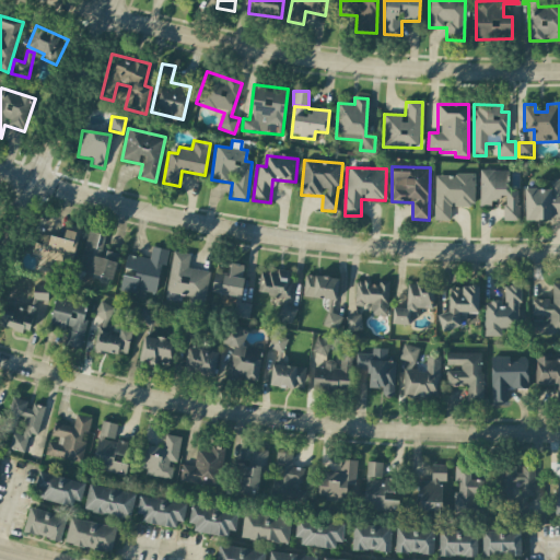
[(479,206),(491,207),(491,201),(503,201),(503,221),(518,221),(518,190),(509,190),(509,171),(480,171),(479,206)]
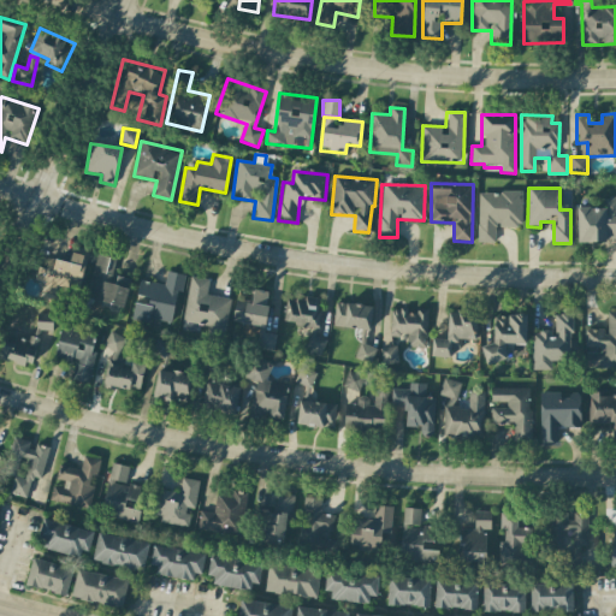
[(522,193),(478,193),(478,242),(495,242),(496,226),(521,226),(522,193)]
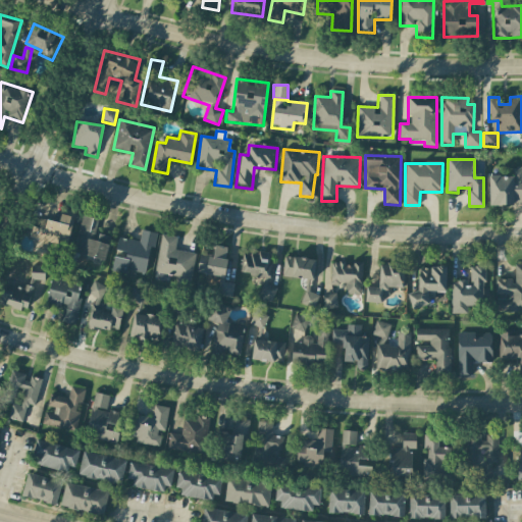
[(488,176),(489,205),(521,204),(521,167),(511,168),(511,176),(488,176)]
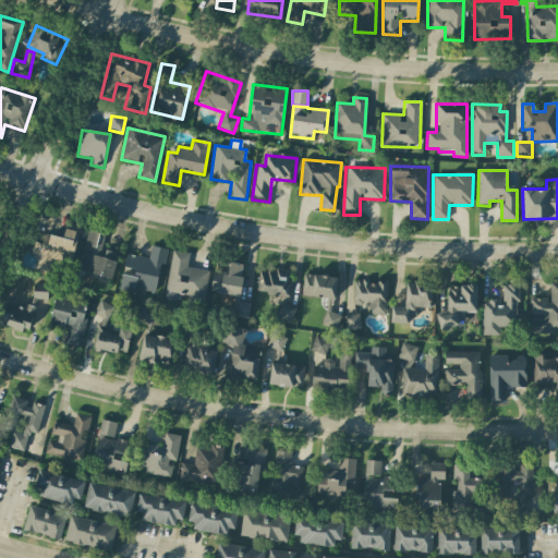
[(32,256),(72,264),(79,228),(65,226),(63,238),(36,232),(32,256)]
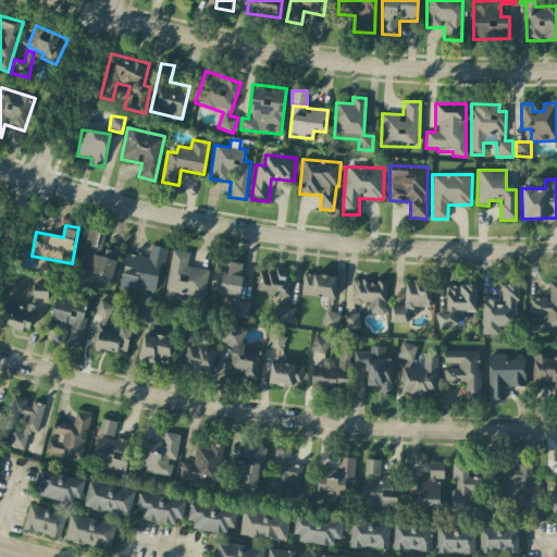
[(112,277),(118,254),(101,249),(104,234),(88,231),(78,270),(112,277)]
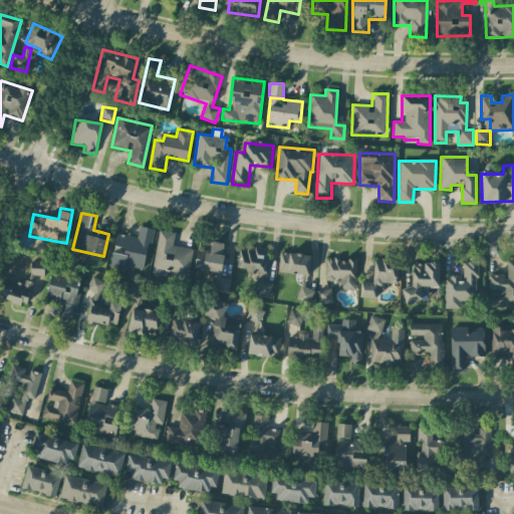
[(145,270),(152,229),(140,226),(137,238),(116,234),(109,267),(124,269),(125,266),(145,270)]
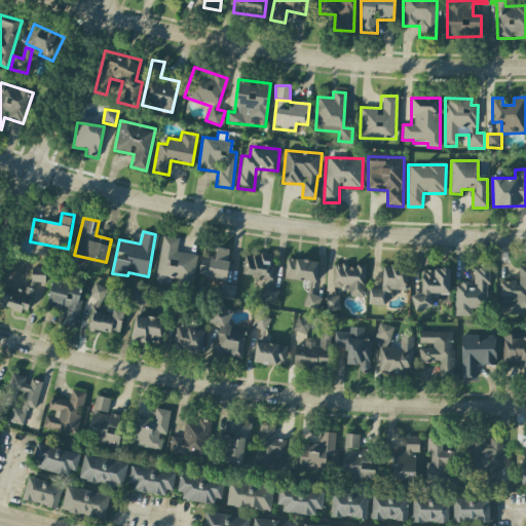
[(196,255),(177,252),(179,238),(161,236),(155,275),(174,277),(174,284),(192,287),(196,255)]
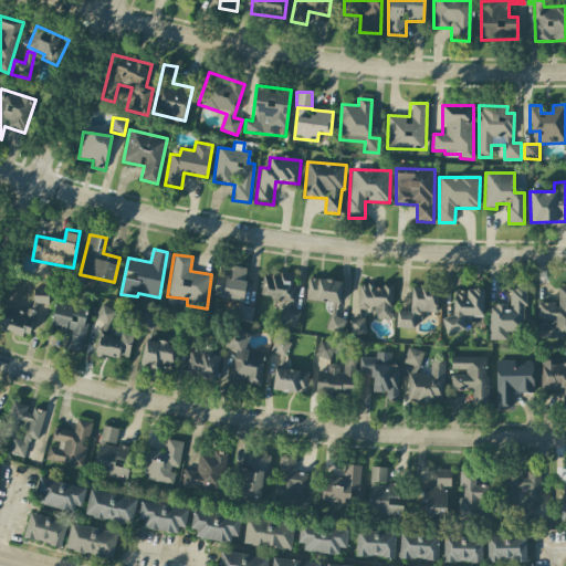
[(217,274),(213,295),(242,301),(249,269),(233,265),(231,278),(217,274)]
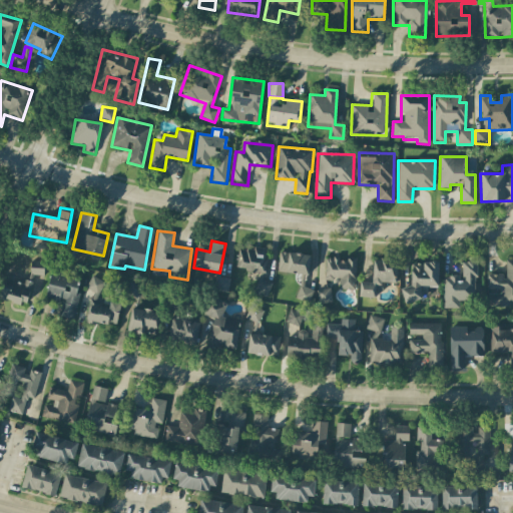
[(235,271),(265,275),(269,250),(238,245),(235,271)]
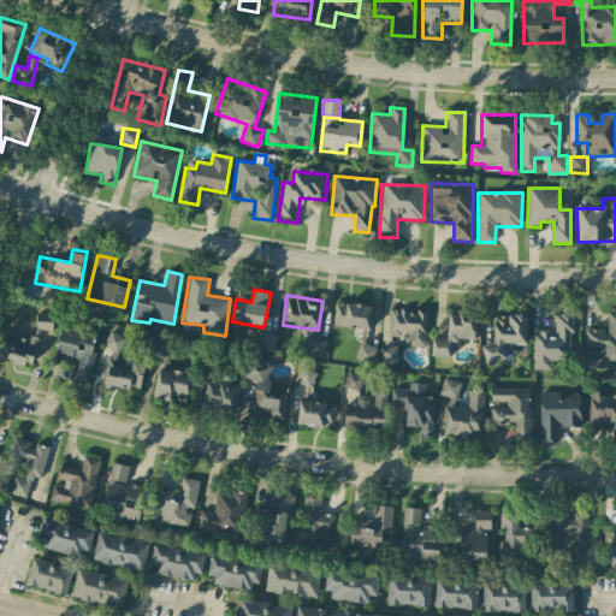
[(373,306),(336,302),(332,326),(371,330),(373,306)]
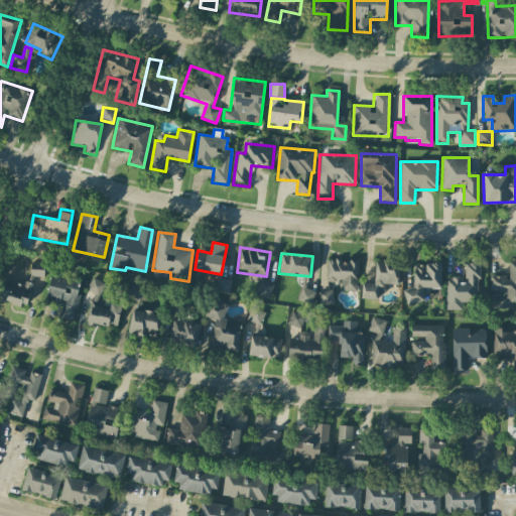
[(328,259),(327,281),(342,282),(341,291),(357,292),(359,259),(349,258),(349,261),(328,259)]
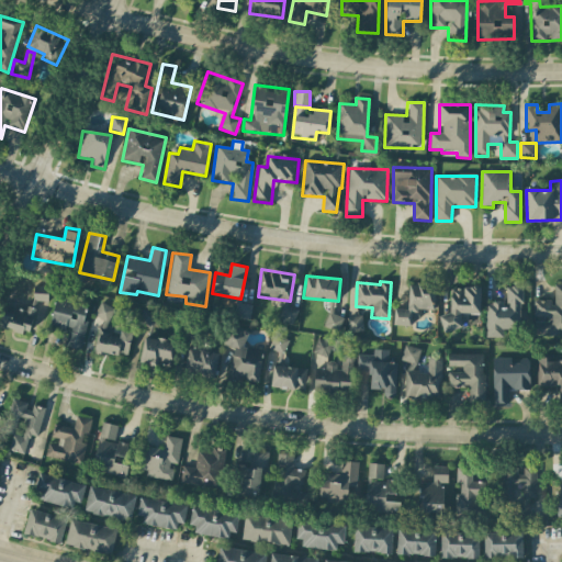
[(393,325),(412,326),(412,317),(420,318),(420,310),(434,310),(436,285),(409,283),(407,310),(394,308),(393,325)]
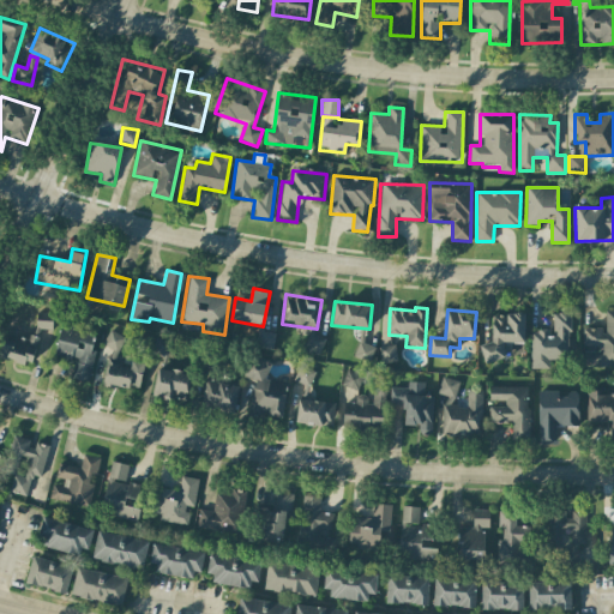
[(613,311),(605,312),(605,329),(583,329),(583,349),(584,349),(584,367),(613,366),(613,311)]
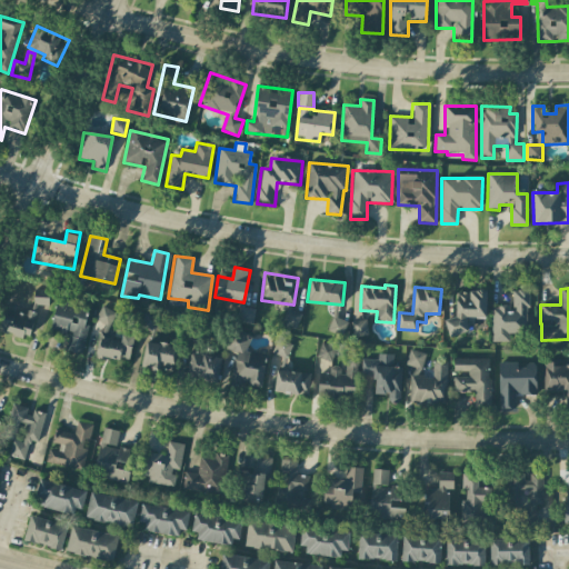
[(49,290),(35,289),(33,305),(48,305),(49,290)]
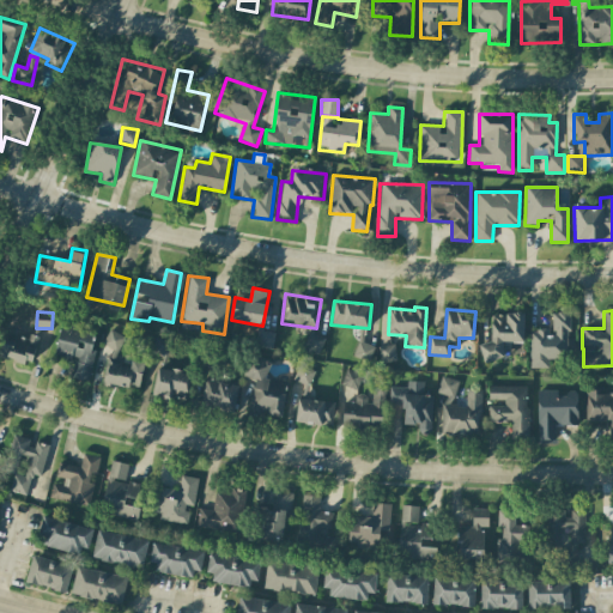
[(523,343),(525,314),(492,313),(491,343),(483,343),(483,359),(502,360),(503,341),(523,343)]
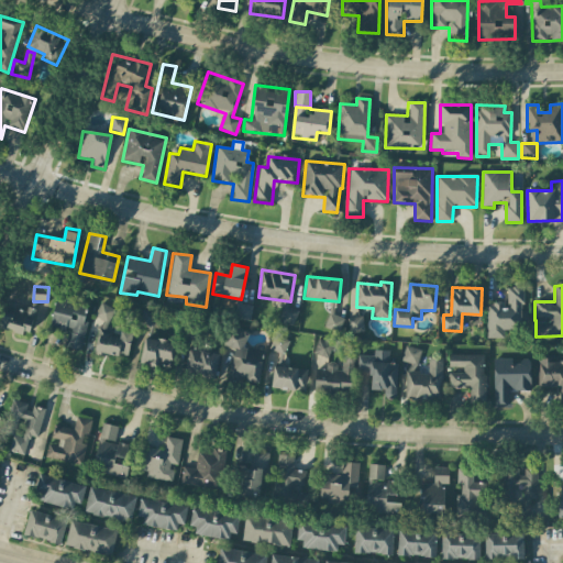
[(487,338),(504,338),(504,330),(522,330),(521,287),(506,287),(506,302),(487,302),(487,338)]
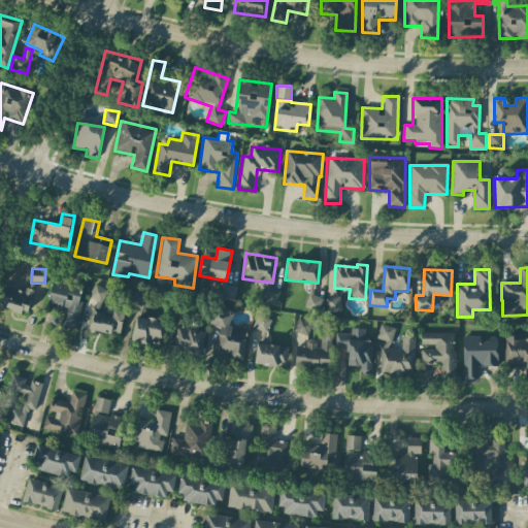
[(83,301),(78,300),(84,285),(54,276),(45,307),(64,312),(61,325),(75,329),(83,301)]
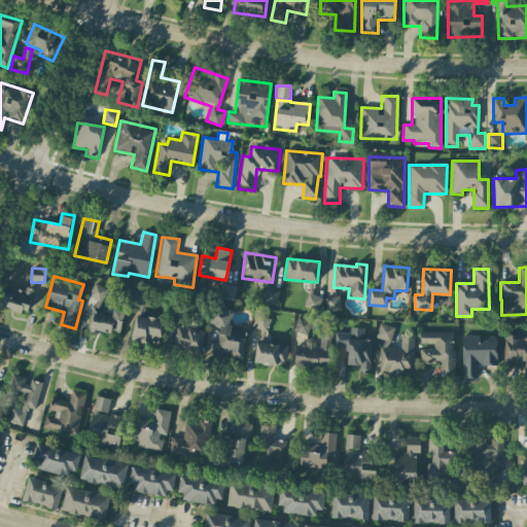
[(89,295),(101,303),(107,290),(95,283),(89,295)]
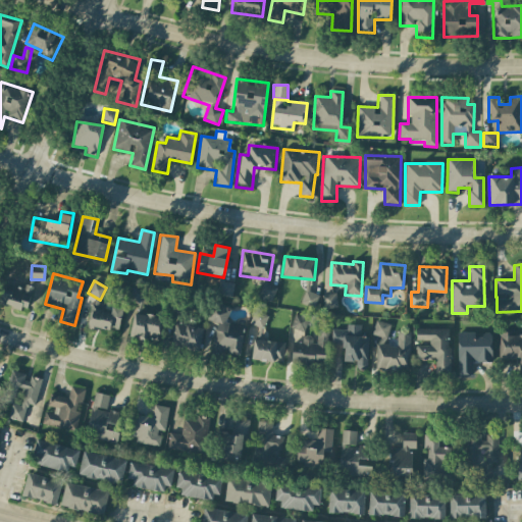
[(231,298),(235,284),(219,281),(217,296),(231,298)]
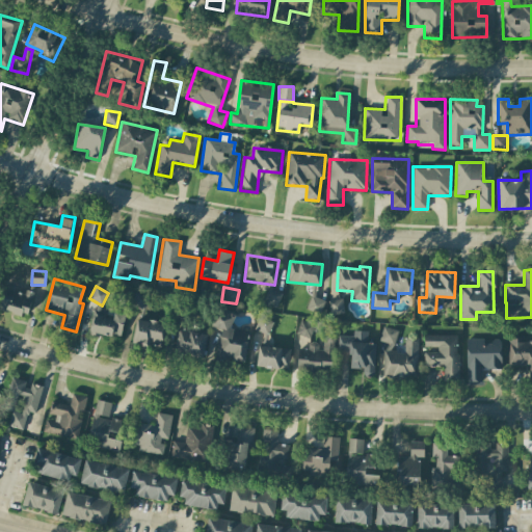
[(34,292),(25,290),(24,295),(3,289),(0,299),(0,309),(26,318),(34,292)]
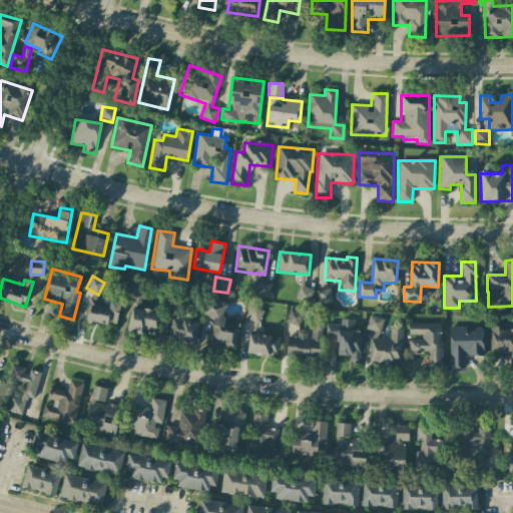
[(266,298),(272,284),(259,279),(252,292),(266,298)]
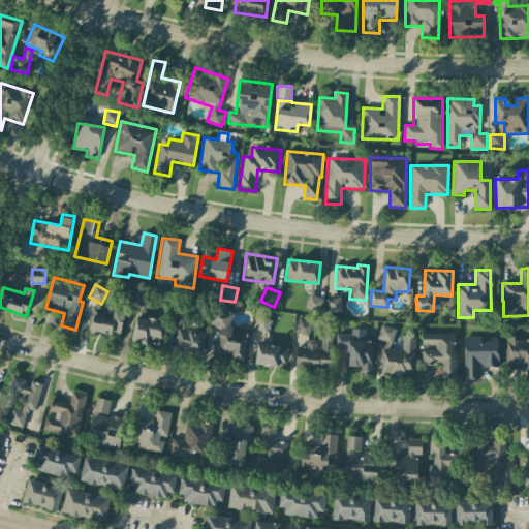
[(131,307),(145,309),(147,294),(134,292),(131,307)]
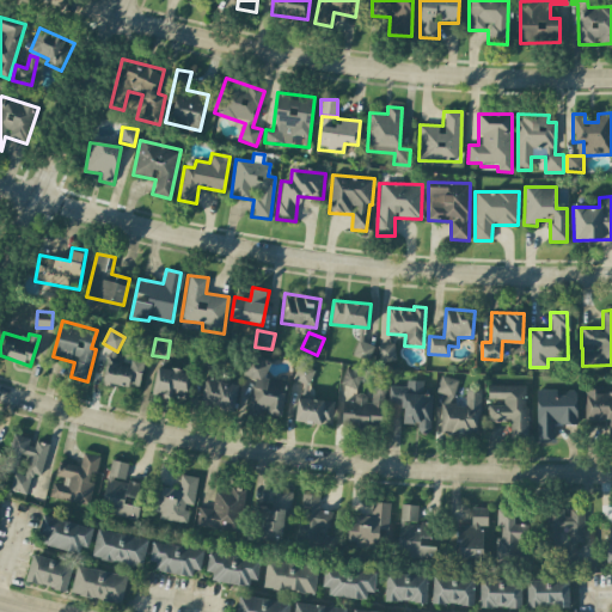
[(374,360),(374,344),(355,343),(354,359),(374,360)]
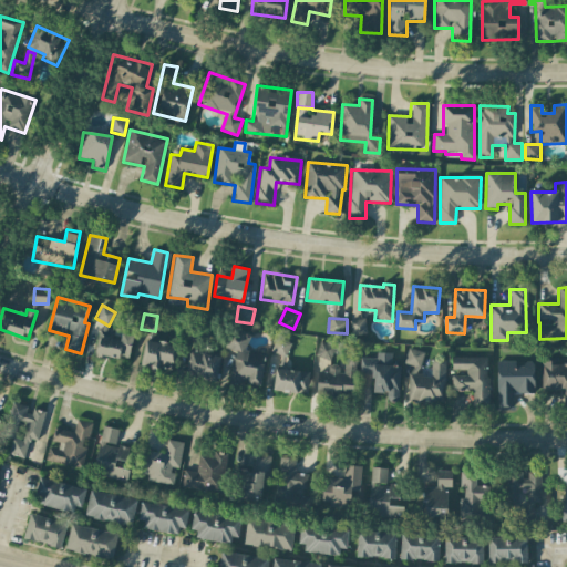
[(351,336),(367,333),(364,319),(350,320),(351,336)]
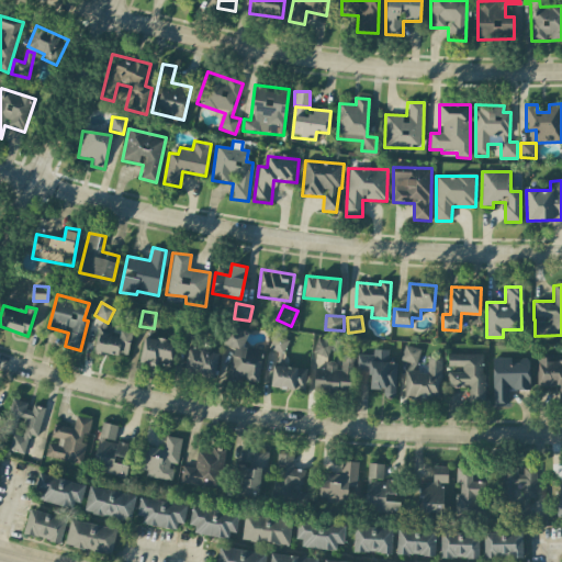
[(126,358),(132,334),(110,328),(111,323),(101,321),(94,349),(126,358)]
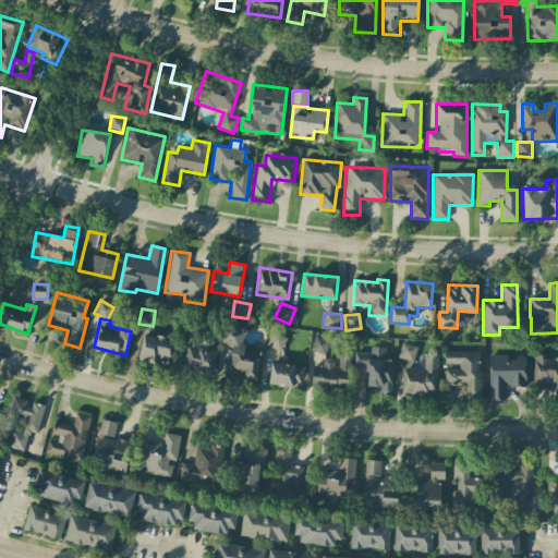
[(245,329),(225,326),(222,343),(231,344),(227,376),(257,380),(262,347),(243,344),(245,329)]
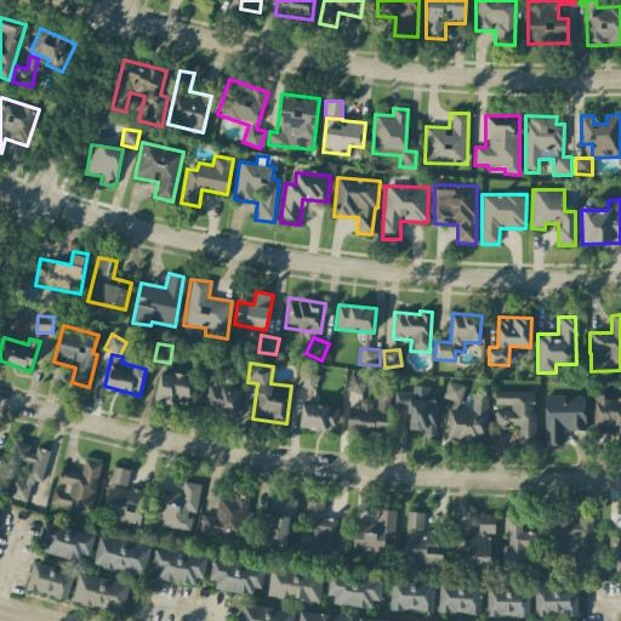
[(320,375),(303,366),(296,383),(313,391),(320,375)]
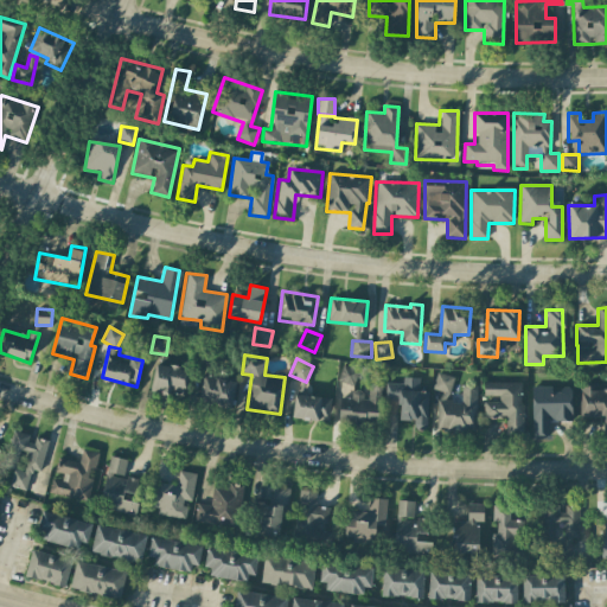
[(338,382),(353,387),(359,370),(343,365),(338,382)]
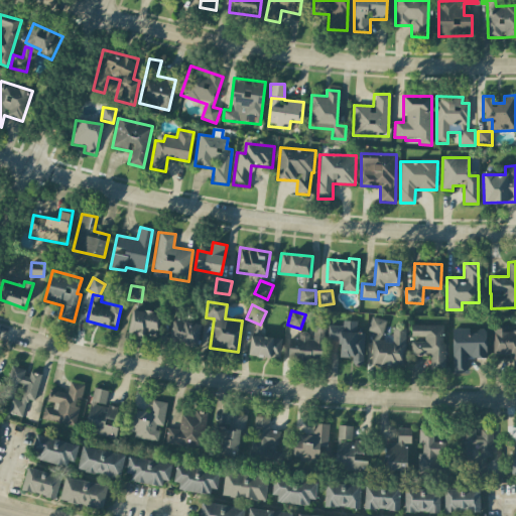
[(129,335),(158,336),(159,312),(130,311),(129,335)]
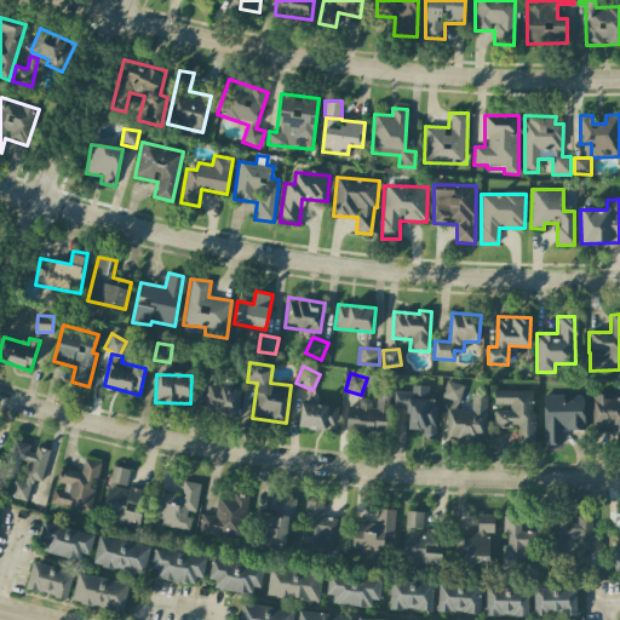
[(460,402),(464,385),(446,382),(442,397),(460,402)]
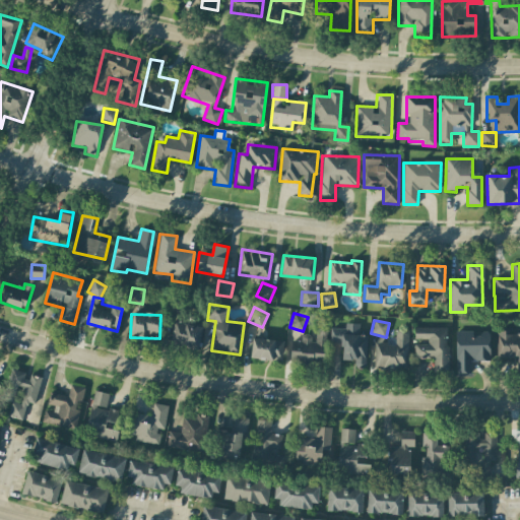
[(171,345),(199,349),(202,327),(174,322),(171,345)]
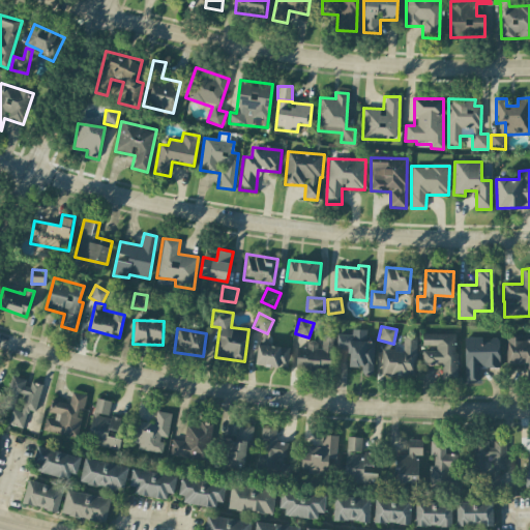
[(374,342),(365,342),(366,330),(350,329),(349,335),(336,334),(336,350),(349,351),(349,366),(362,367),(362,373),(373,373),(374,342)]
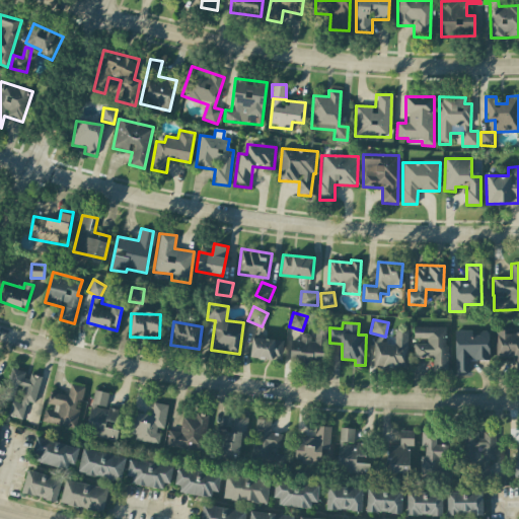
[(447,372),(447,327),(414,327),(414,341),(414,358),(433,358),(433,372),(447,372)]
